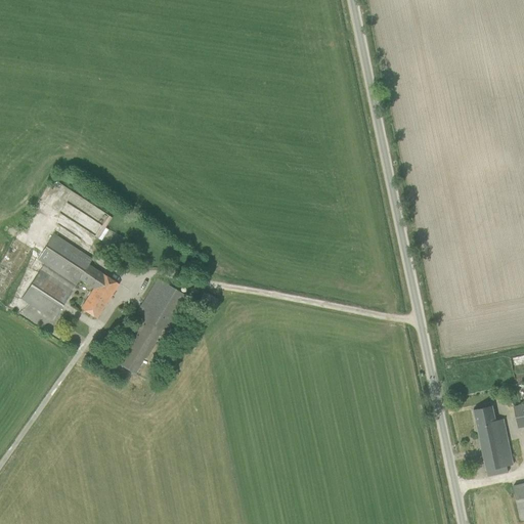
[(97,239),(112,216),(70,191),(53,218),(76,232),(78,228),(97,239)]
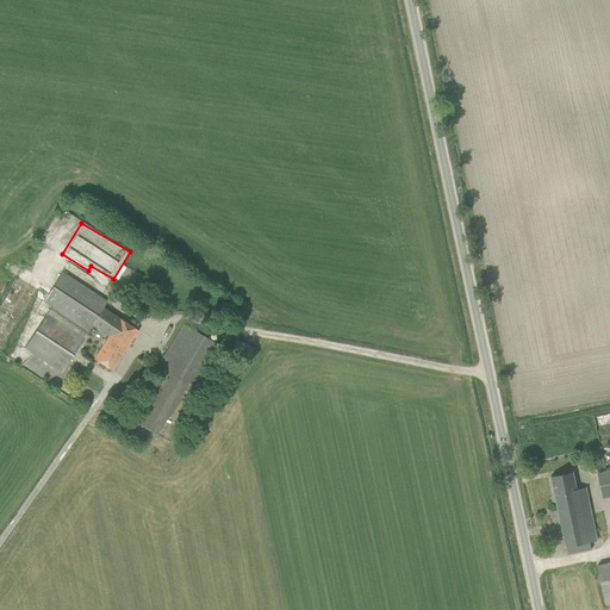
[(51,307),(25,348),(62,372),(83,340),(79,337),(83,329),(88,331),(92,325),(109,336),(94,360),(112,371),(138,331),(116,316),(104,307),(106,303),(61,274),(43,303),(51,307)]
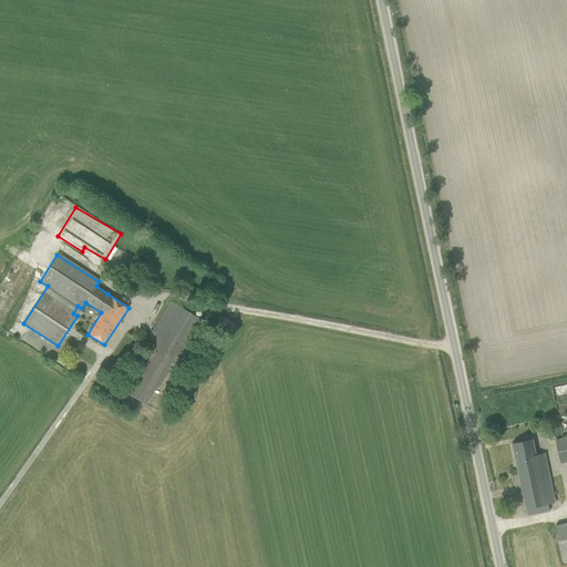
[(153,343),(123,392),(144,405),(145,405),(175,357),(179,359),(203,321),(169,301),(147,339),(153,343)]
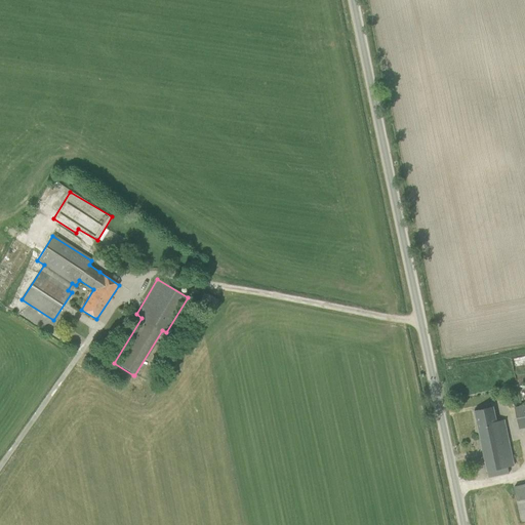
[(524,405),(515,408),(519,428),(524,427),(524,405)]
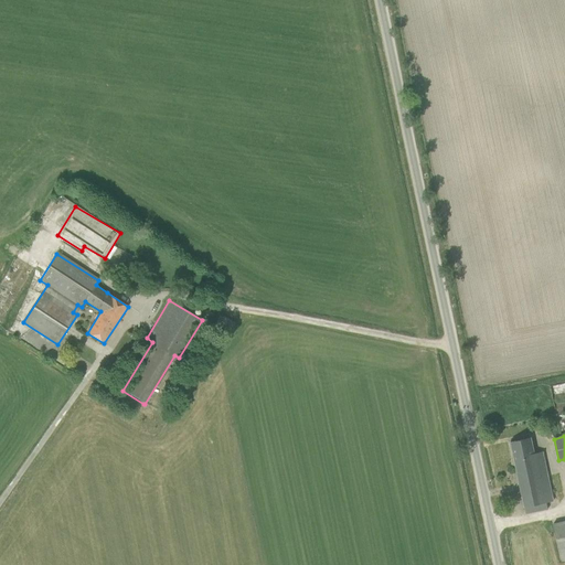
[(525,513),(547,509),(546,502),(554,501),(543,452),(534,454),(531,438),(511,441),(525,513)]
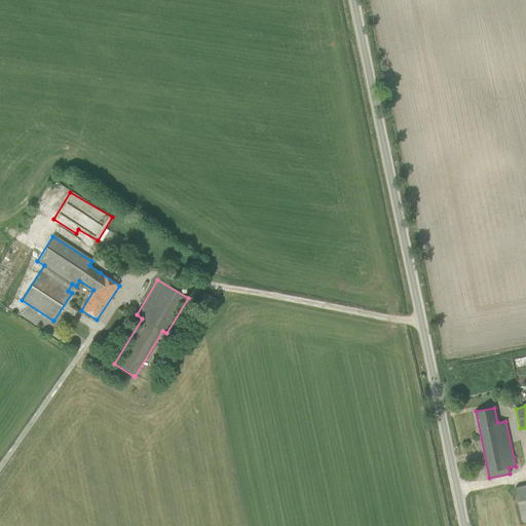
[(525,485),(515,488),(523,522),(525,521),(525,485)]
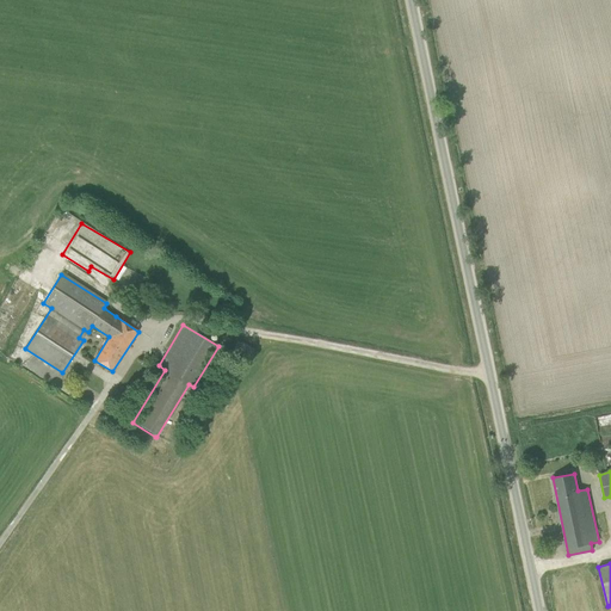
All buildings are outlined.
